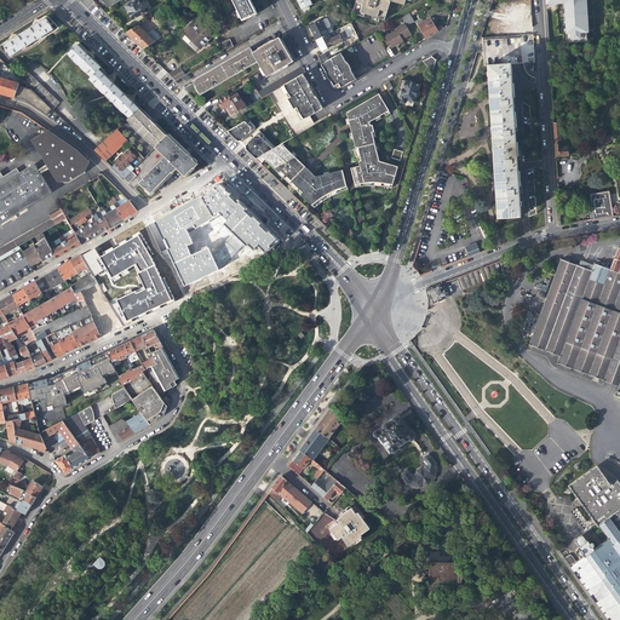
[(133,18),(151,7),(147,0),(133,0),(125,6),(128,11),(133,18)]
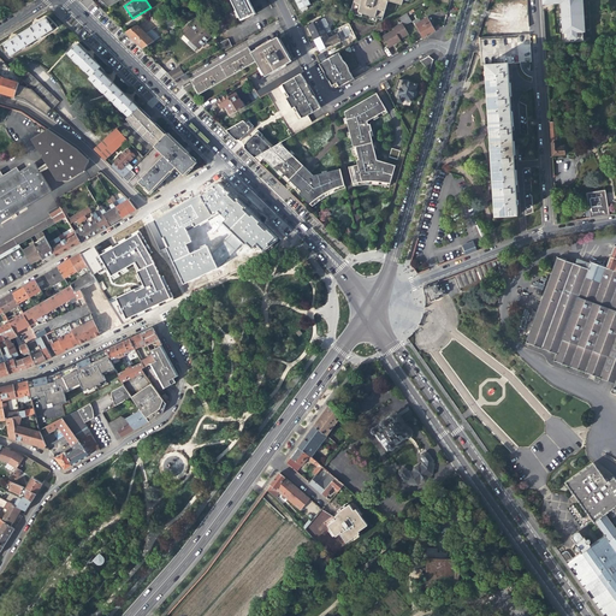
[(231,0),(236,10),(235,11),(237,18),(240,17),(241,19),(255,13),(248,0),(231,0)]
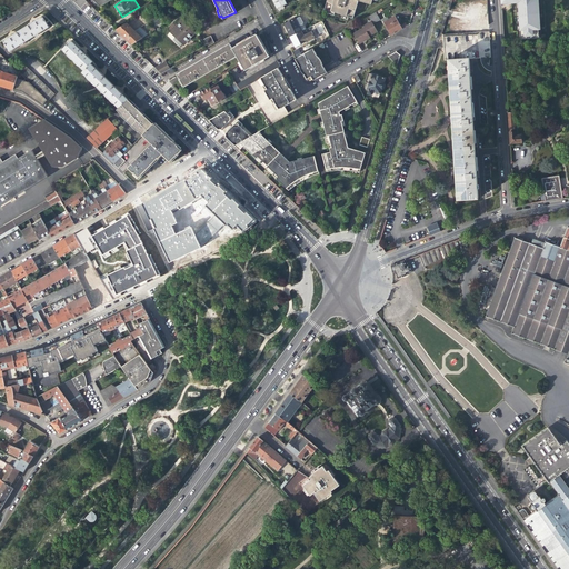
[(328,0),(326,10),(353,18),(359,1),(371,5),(372,0),(377,0),(378,0),(328,0)]
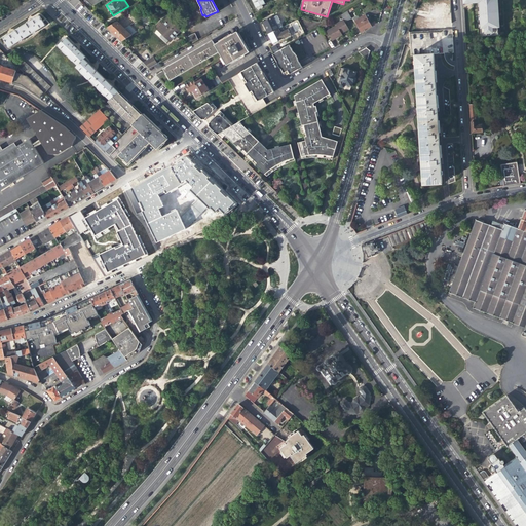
[(463,0),(464,3),(468,3),(479,3),(481,36),(495,35),(495,27),(496,27),(494,0),(463,0)]
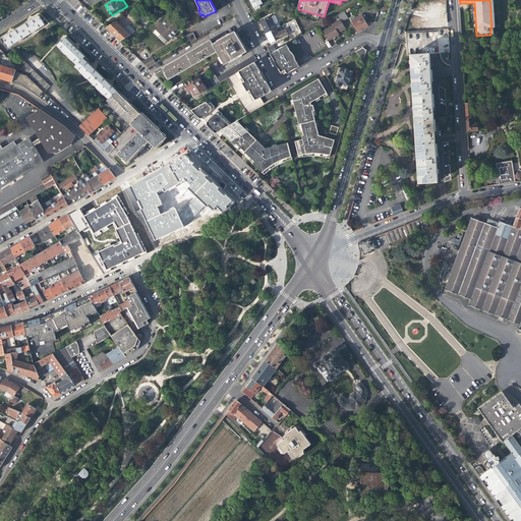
[(429,14),(427,19),(438,22),(439,19),(441,19),(442,16),(443,16),(445,10),(442,9),(443,5),(435,3),(433,6),(431,6),(429,14)]
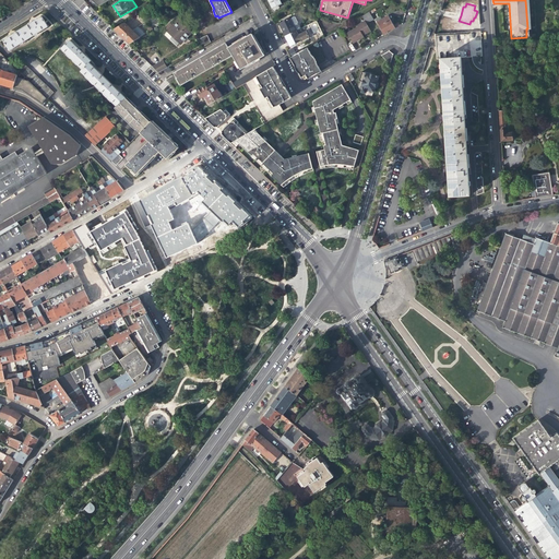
[(147,20),(142,11),(140,12),(123,22),(131,30),(147,20)]
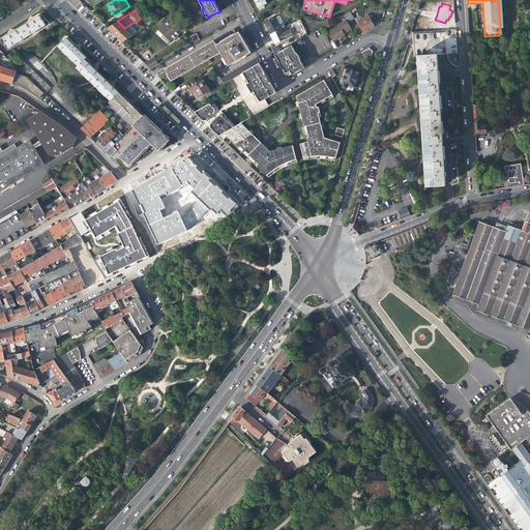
[(344,15),(347,20),(348,22),(355,18),(351,10),(344,15)]
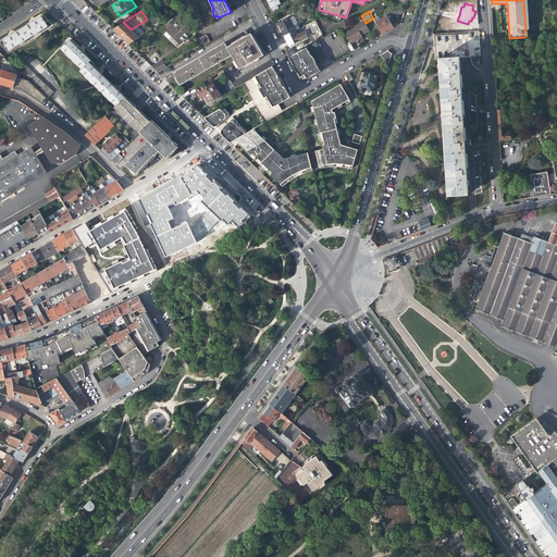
[(27,25),(23,28),(28,38),(44,29),(44,28),(48,25),(41,16),(38,19),(35,21),(34,20),(32,22),(31,22),(31,23),(32,23),(27,25)]
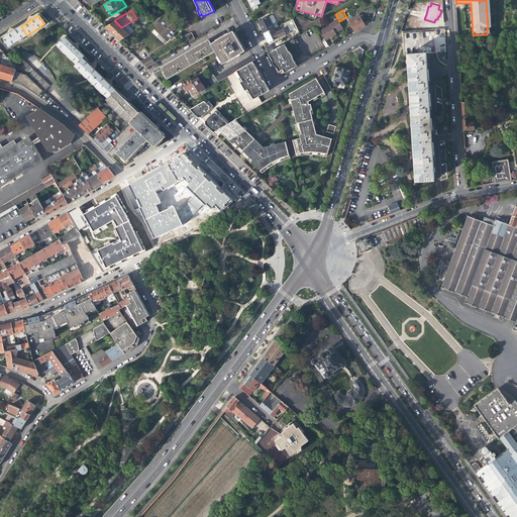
[(349,21),(355,32),(366,26),(360,18),(358,15),(349,21)]
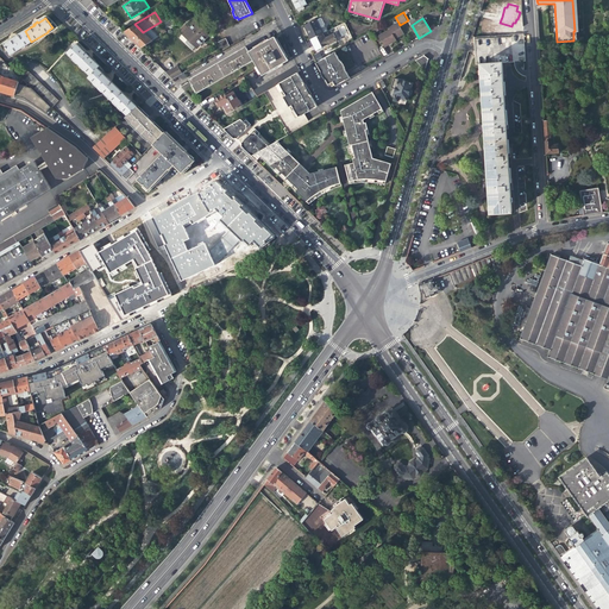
[(316,19),(305,25),(308,31),(312,38),(324,33),(327,31),(324,25),(320,27),(316,19)]
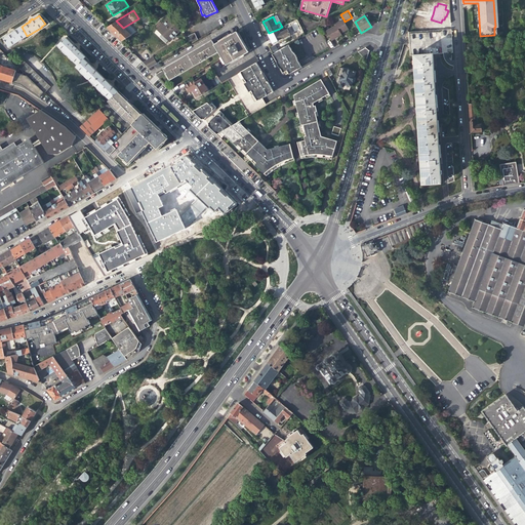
[(172,36),(173,37),(179,31),(167,19),(162,26),(161,25),(157,29),(162,34),(160,37),(162,38),(166,42),(168,40),(169,40),(172,36)]
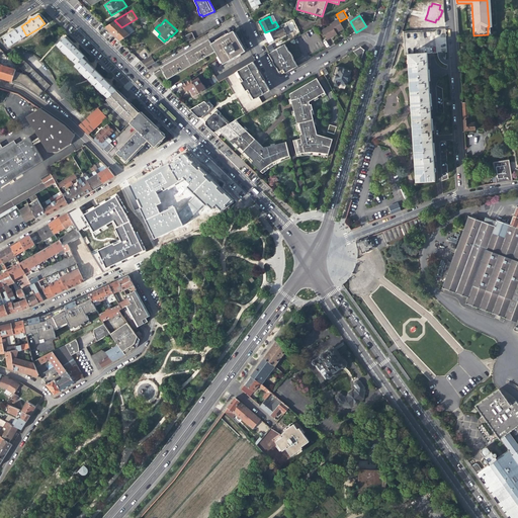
[(340,21),(339,19),(332,23),(333,24),(323,30),(328,39),(334,35),(338,33),(337,31),(344,28),(340,21)]
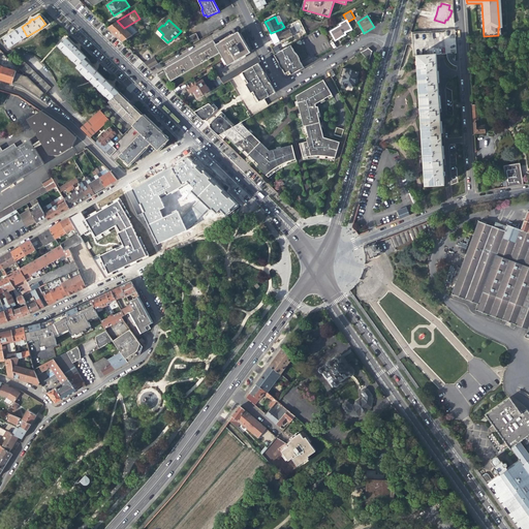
[(124,28),(117,21),(107,27),(112,31),(117,36),(124,28)]
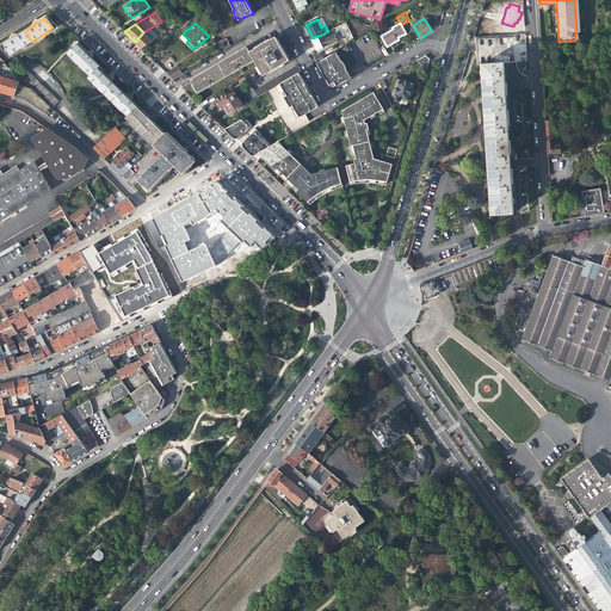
[(6,43),(4,44),(11,55),(16,51),(16,53),(31,42),(25,31),(17,36),(16,37),(14,37),(12,38),(11,38),(11,39),(12,39),(6,43)]
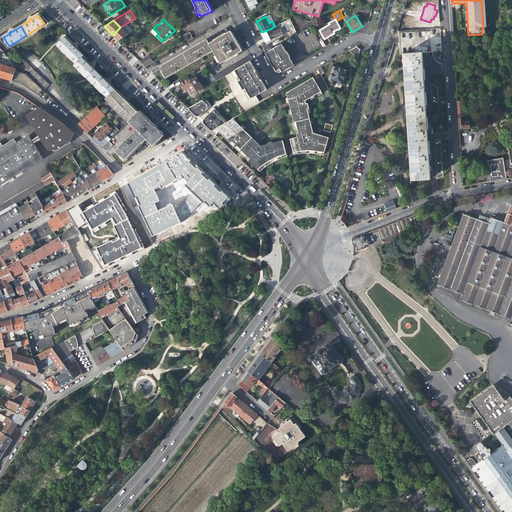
[(128,34),(120,27),(113,35),(116,38),(118,40),(128,34)]
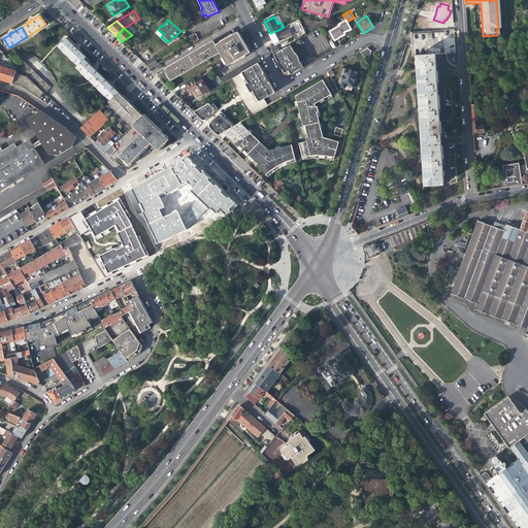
[(226,35),(215,42),(220,51),(227,62),(249,50),(236,29),(226,35)]
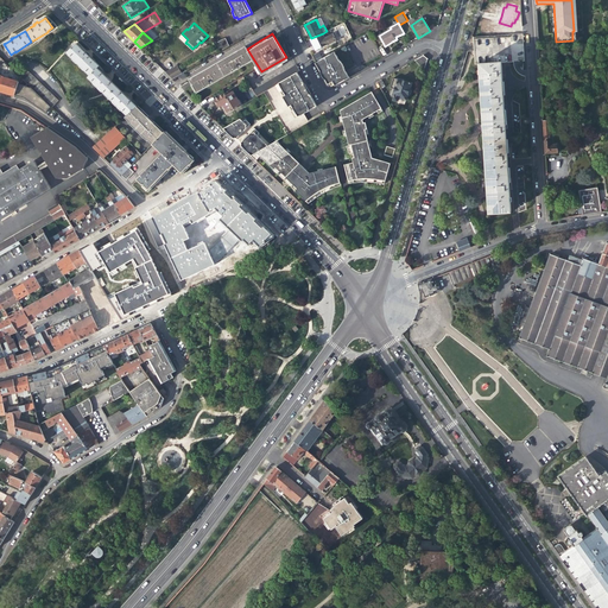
[(323,33),(311,38),(312,43),(316,49),(336,39),(334,35),(325,38),(323,33)]
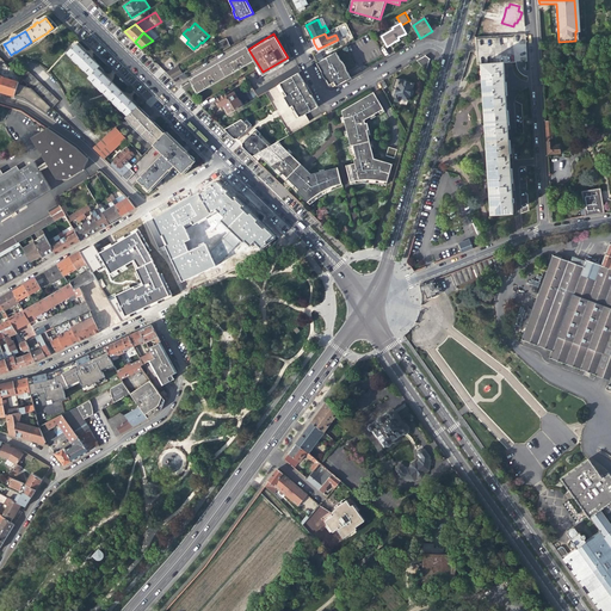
[(504,63),(528,62),(526,34),(512,35),(501,35),(476,36),(477,51),(477,57),(479,65),(485,63),(486,75),(487,99),(489,122),(491,150),(492,192),(493,203),(491,203),(492,215),(513,213),(504,63)]
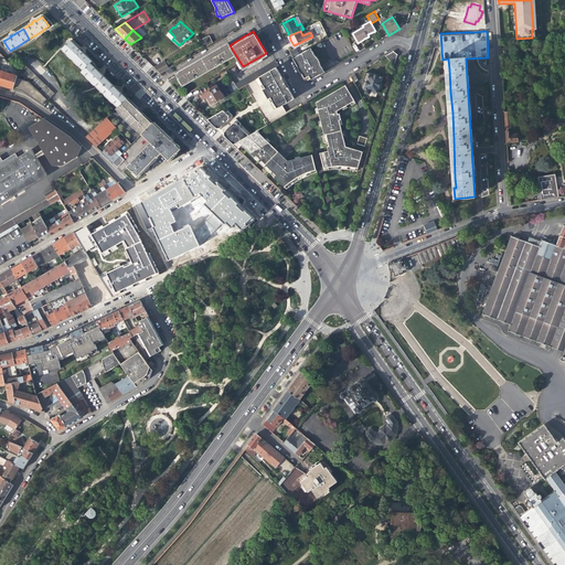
[(209,35),(201,40),(204,48),(212,42),(209,35)]
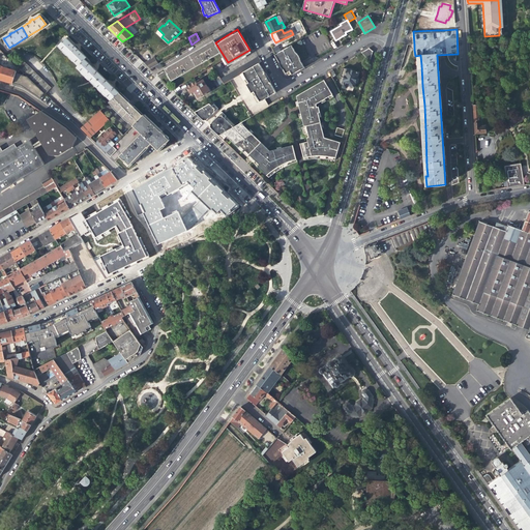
[(85,59),(87,57),(78,49),(79,49),(79,48),(77,46),(76,46),(75,47),(66,38),(59,46),(79,65),(85,59)]
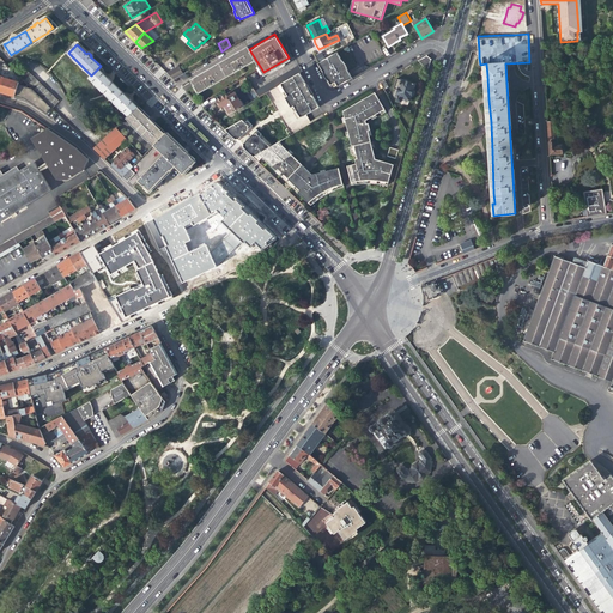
[(231,54),(218,61),(225,74),(255,59),(249,49),(247,44),(231,54)]
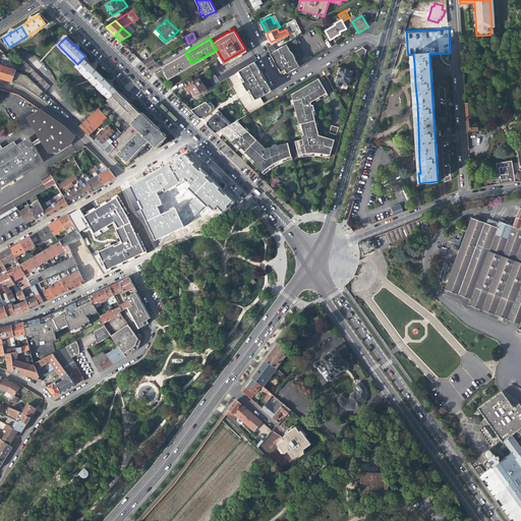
[(298,64),(286,44),(271,53),(281,71),(282,70),(284,73),(286,72),(287,73),(299,66),(298,64)]
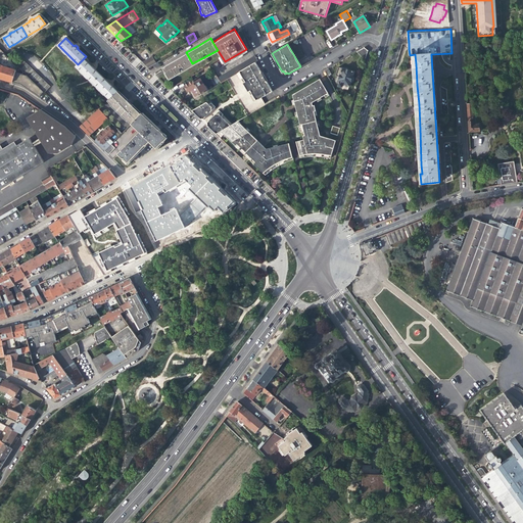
[(358,51),(366,61),(369,50),(365,47),(358,51)]
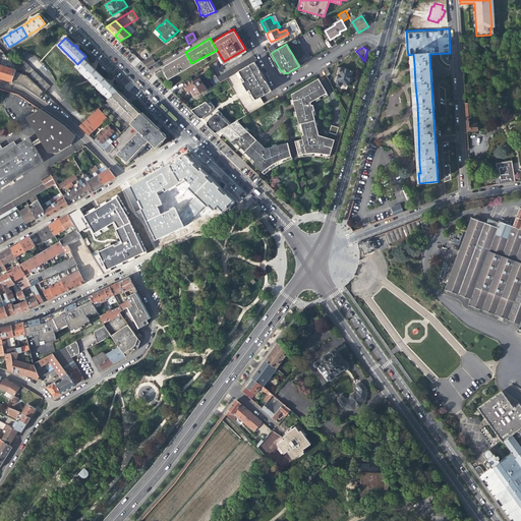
[(137,69),(139,68),(136,65),(140,61),(127,49),(122,56),(137,69)]
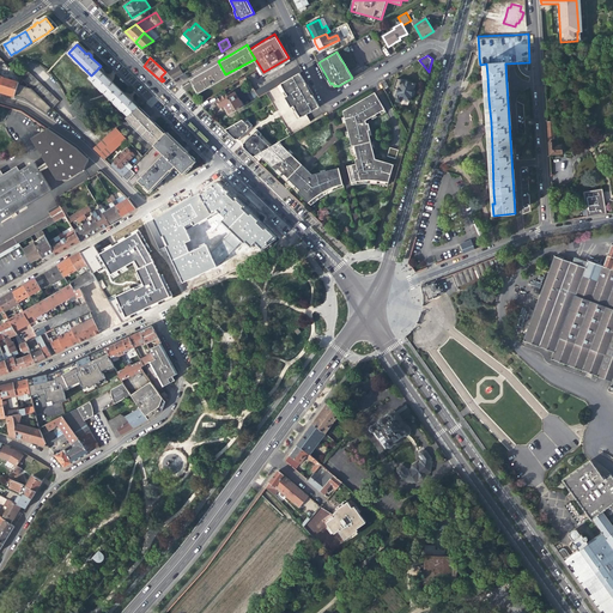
[(208,67),(189,78),(198,90),(225,74),(218,61),(208,67)]
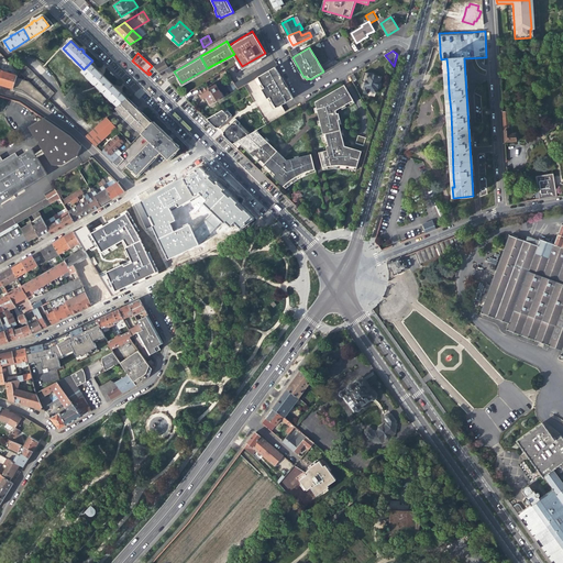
[(0,84),(21,90),(21,89),(23,84),(24,77),(17,69),(3,57),(0,59),(2,61),(0,62),(0,84)]
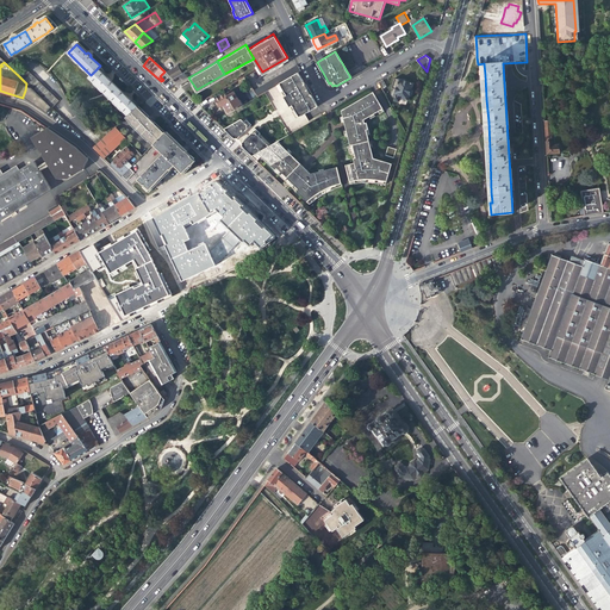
[(178,66),(166,72),(173,79),(176,76),(182,73),(178,66)]
